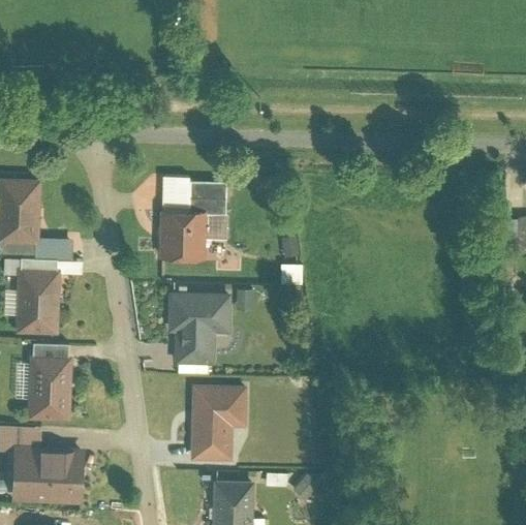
[(0,251),(34,254),(35,239),(38,183),(0,180),(0,251)]
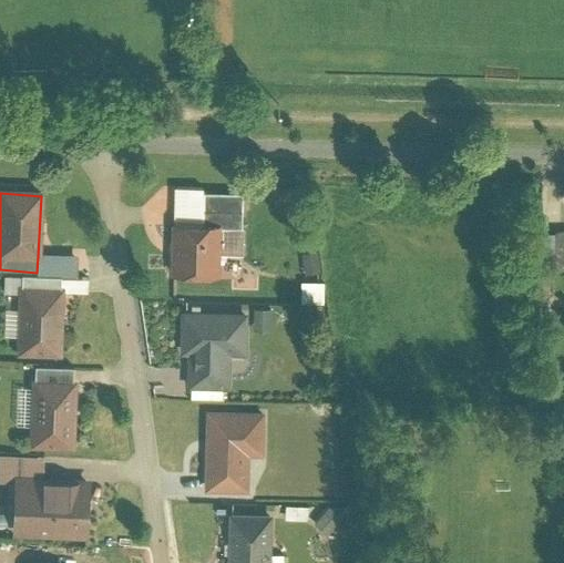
[(171,221),(167,275),(222,278),(225,227),(249,229),(250,201),(201,197),(200,222),(171,221)]
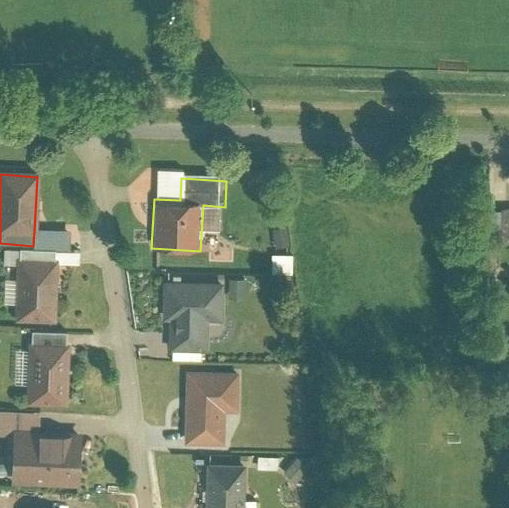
[(508,210),(491,211),(493,242),(508,241),(508,210)]
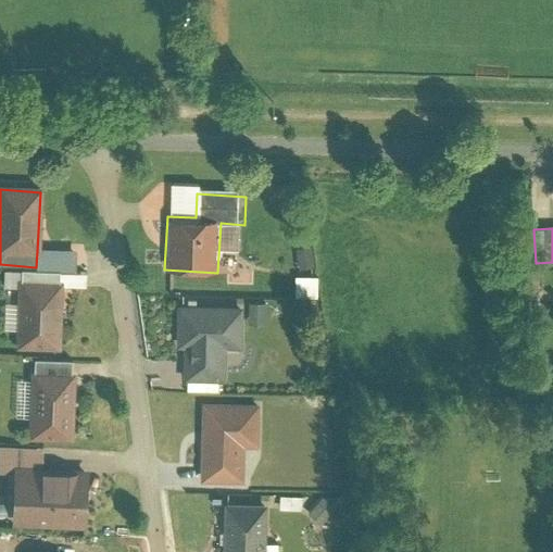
[(17,291),(17,352),(53,352),(53,342),(62,342),(62,275),(0,275),(0,291),(17,291)]
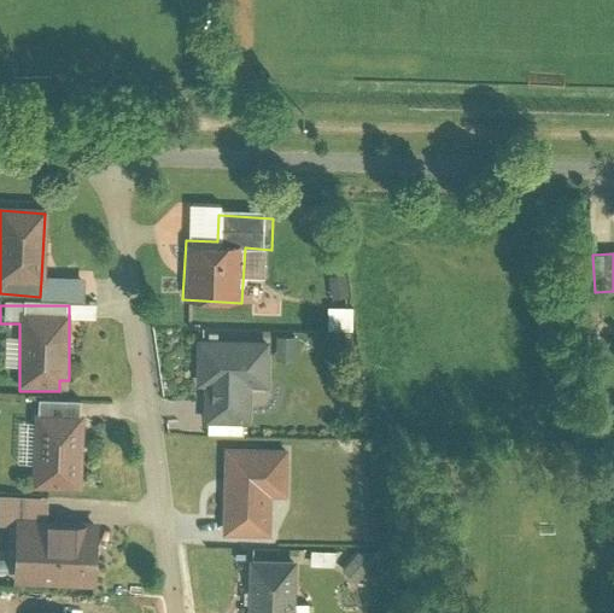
[(358,331),(358,308),(334,308),(334,331),(358,331)]
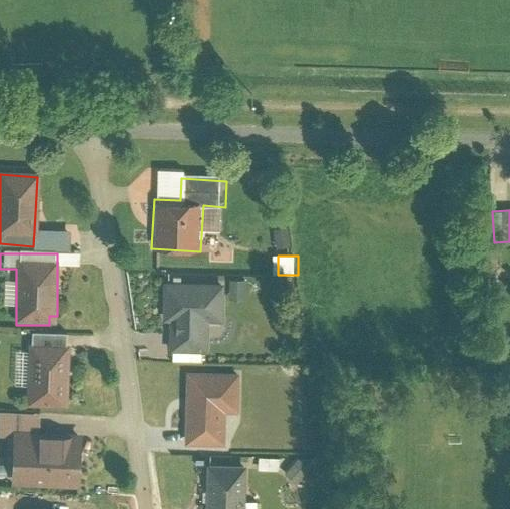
[(169,319),(168,347),(209,348),(209,320),(222,320),(223,283),(158,282),(157,319),(169,319)]
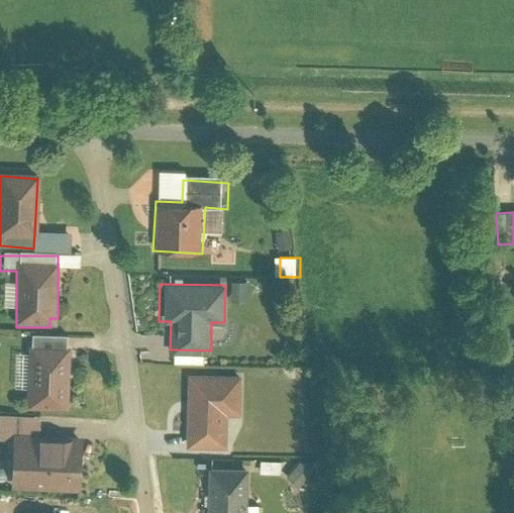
[(26,405),(62,408),(66,347),(61,347),(61,338),(31,335),(29,356),(26,405)]
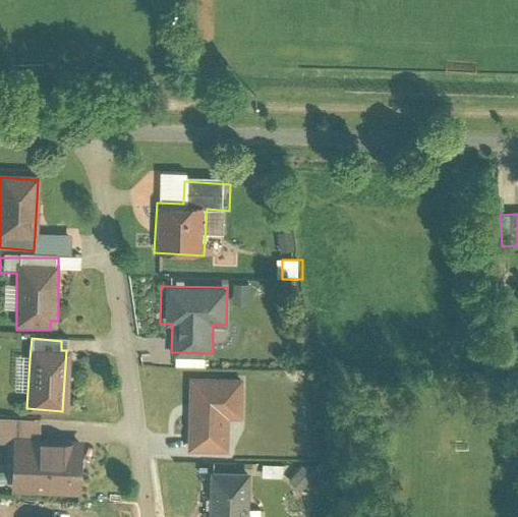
[(187,448),(229,450),(231,417),(242,417),(244,374),(191,370),(187,448)]
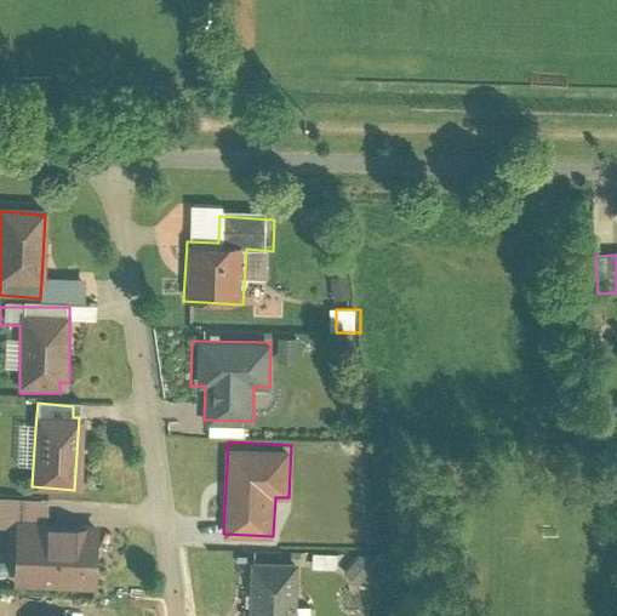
[(9,586),(93,591),(97,520),(41,517),(41,500),(0,497),(0,525),(12,526),(9,586)]
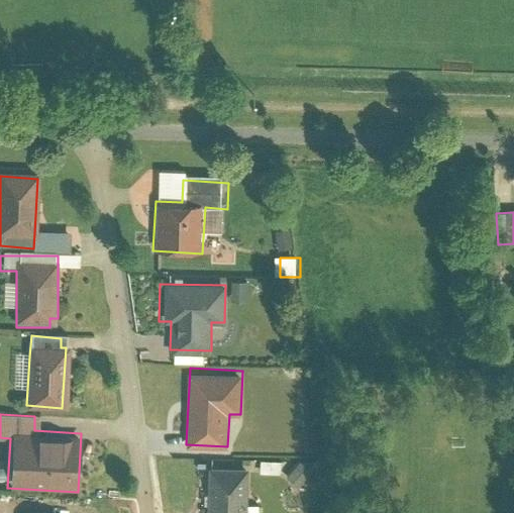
[(209,473),(207,512),(248,512),(250,475),(209,473)]
